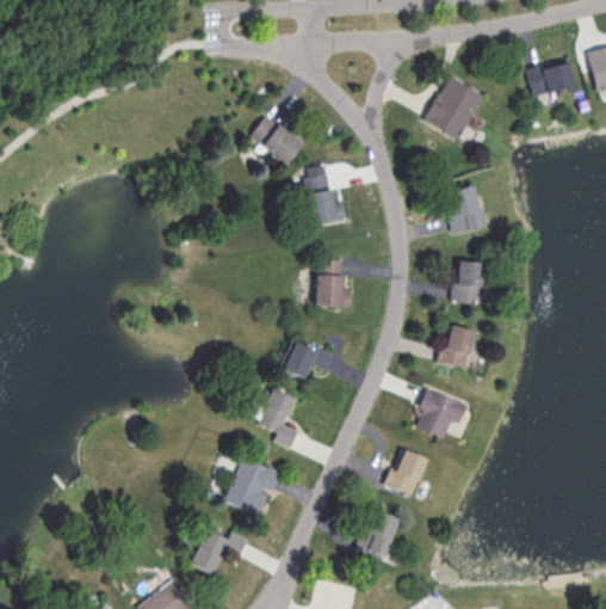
[(605,87),(597,91),(586,53),(605,47),(605,87)]
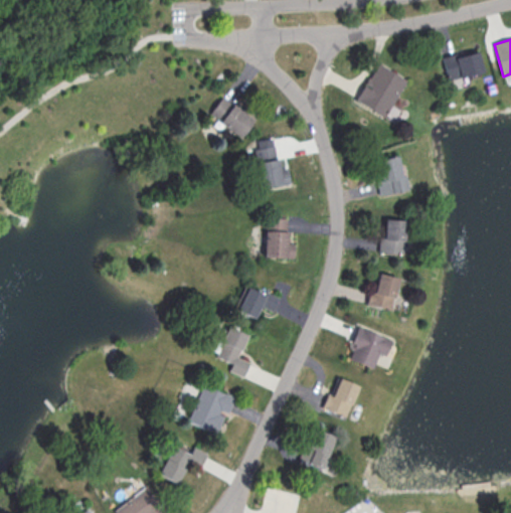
[(445,58),(451,80),(484,71),(479,52),(459,57),(458,54),(445,58)]
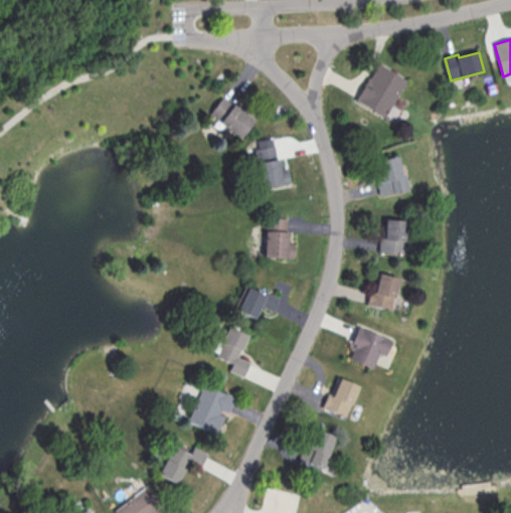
[(380,63),(357,101),(385,118),(408,81),(380,63)]
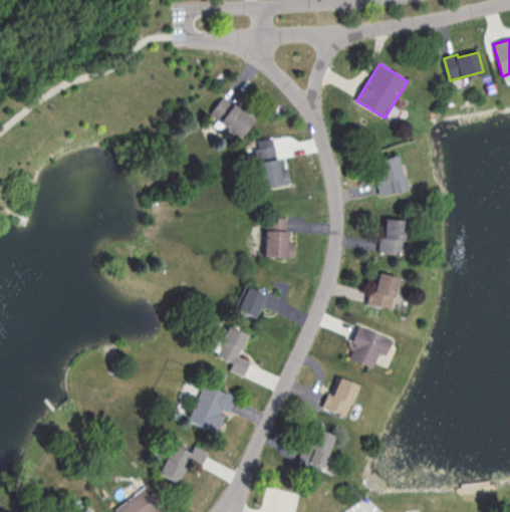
[(225,97),(211,114),(241,138),(254,119),(225,97)]
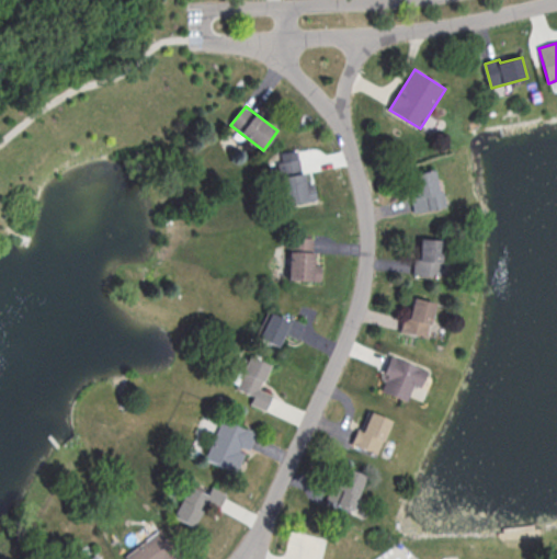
[(277,162),(286,208),(320,202),(316,184),(309,185),(304,158),(277,162)]
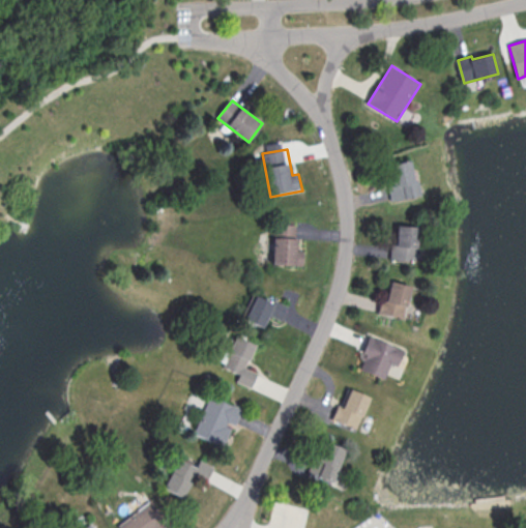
[(411,162),(415,182),(419,181),(422,197),(392,203),(384,168),(411,162)]
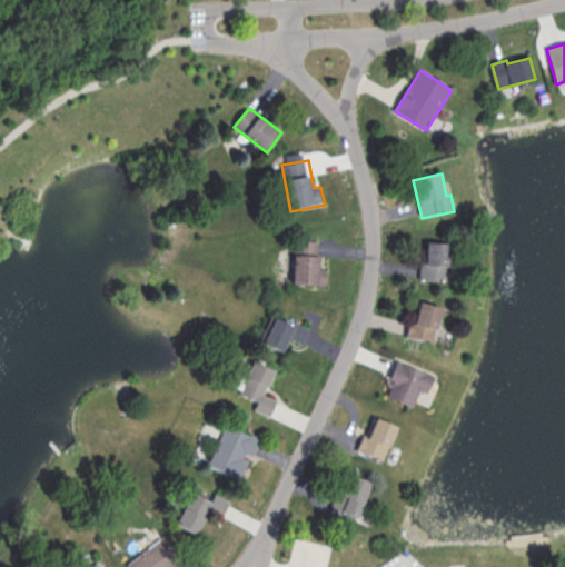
[(296,241),(294,286),(328,287),(329,270),(319,270),(320,242),(296,241)]
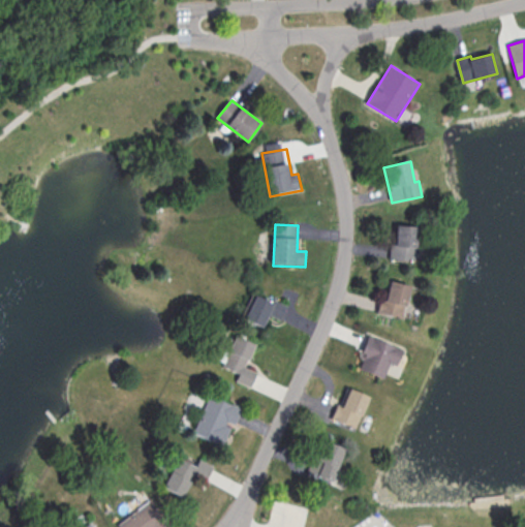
[(397,226),(397,239),(395,239),(395,245),(392,245),(391,260),(418,261),(420,227),(397,226)]
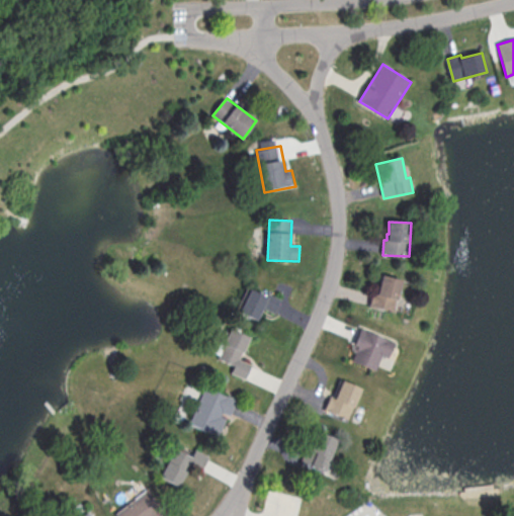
[(380,274),(371,307),(395,313),(403,281),(380,274)]
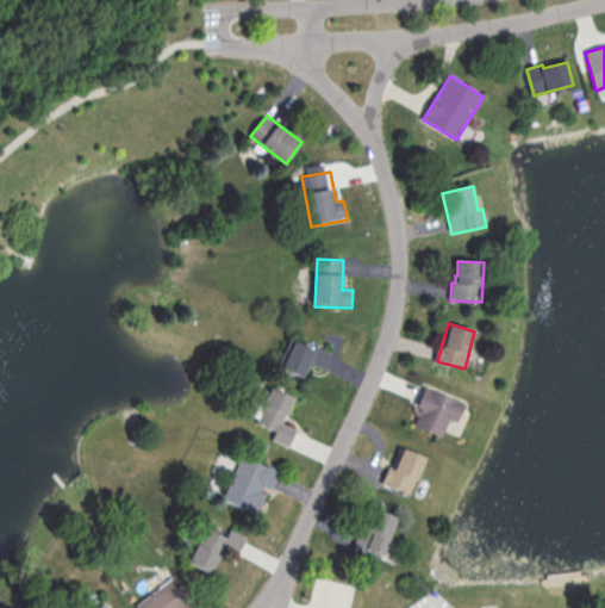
[(293,340),(317,351),(319,347),(335,354),(326,373),(312,366),(306,380),(280,368),(293,340)]
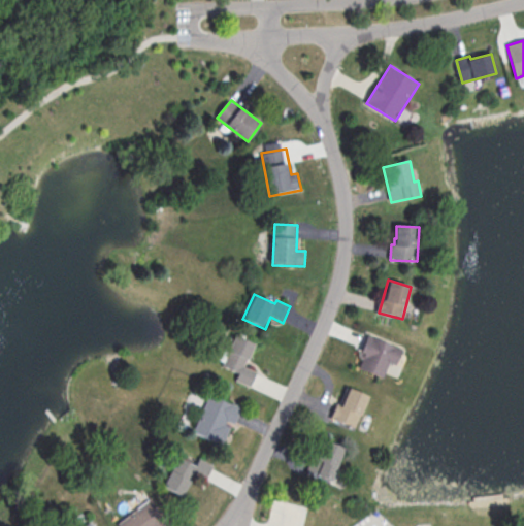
[(369,335),(403,350),(396,367),(391,364),(384,379),(359,368),(363,359),(359,357),(369,335)]
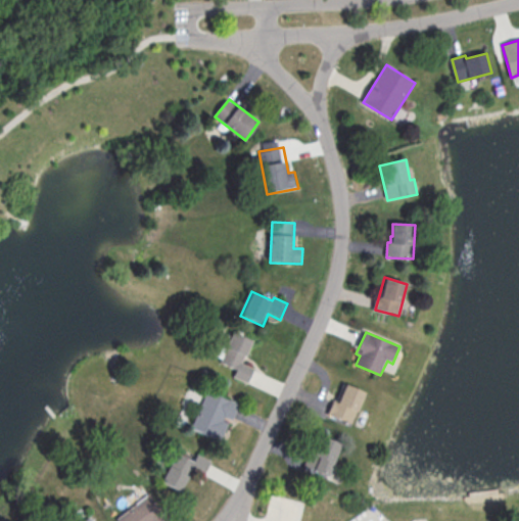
[(236,333),(223,364),(238,371),(235,378),(250,385),(256,370),(244,365),(254,341),(236,333)]
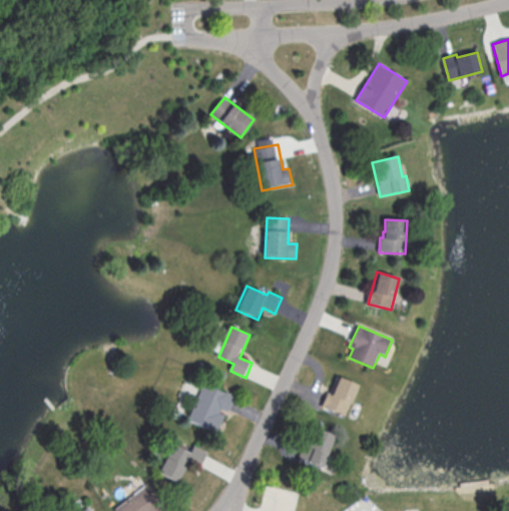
[(340,378),(359,386),(346,417),(323,407),(329,393),(333,395),(340,378)]
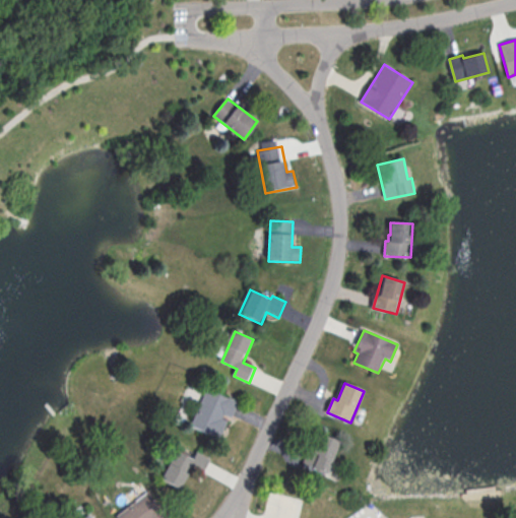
[(208,389),(241,403),(234,418),(226,414),(223,418),(230,422),(221,439),(192,426),(208,389)]
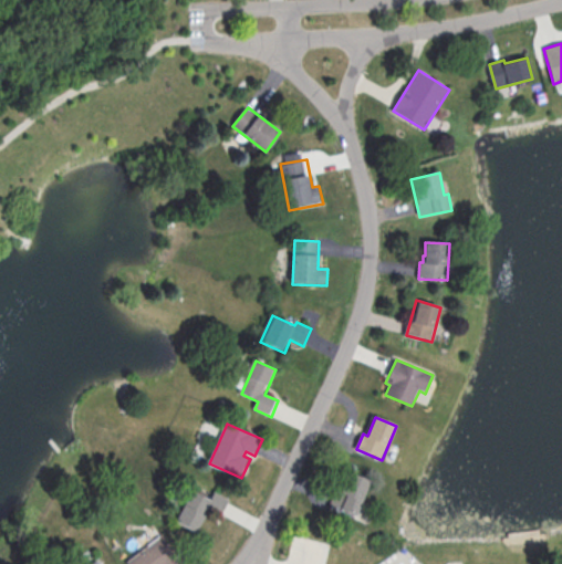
[(345,470),(332,505),(364,518),(377,482),(345,470)]
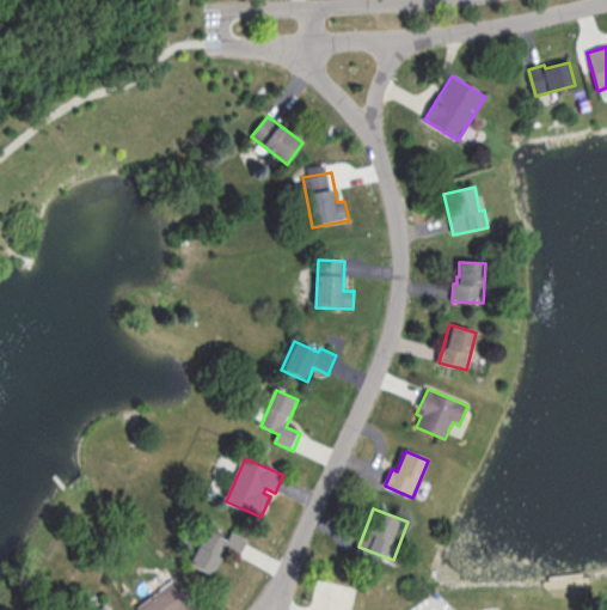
[(230,540),(233,532),(251,542),(241,562),(225,553),(213,575),(192,565),(210,529),(230,540)]
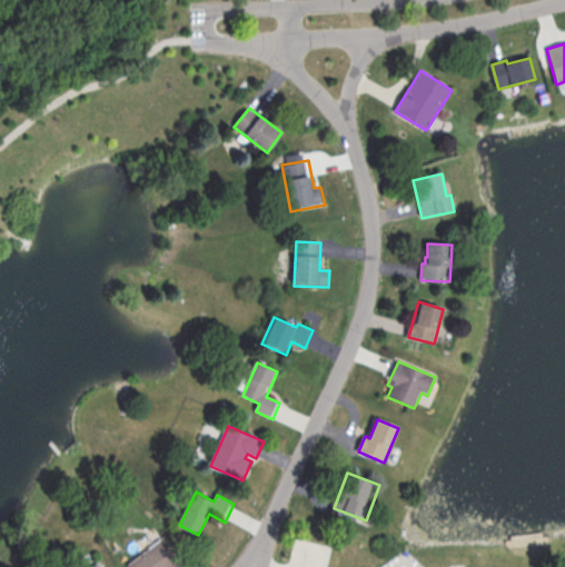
[(165,539),(185,566),(132,566),(131,565),(165,539)]
